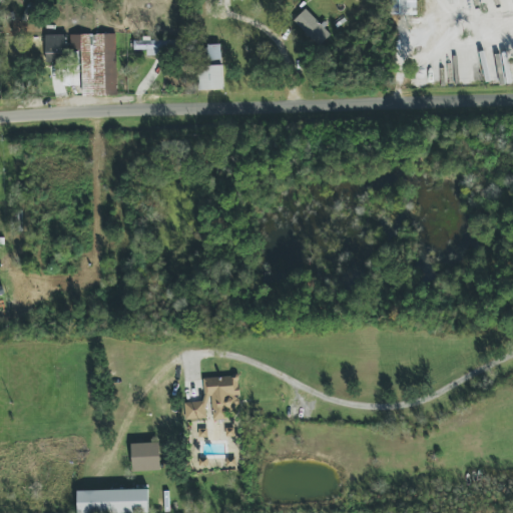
[(417,14),(416,0),(391,0),(392,15),(417,14)]
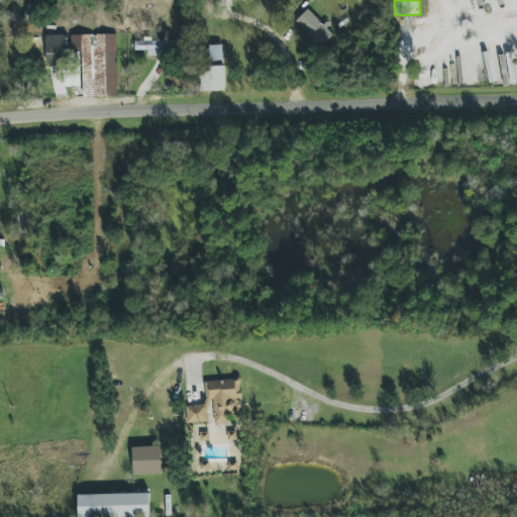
[(334,34),(325,25),(324,26),(308,9),(297,20),(321,46),(334,34)]
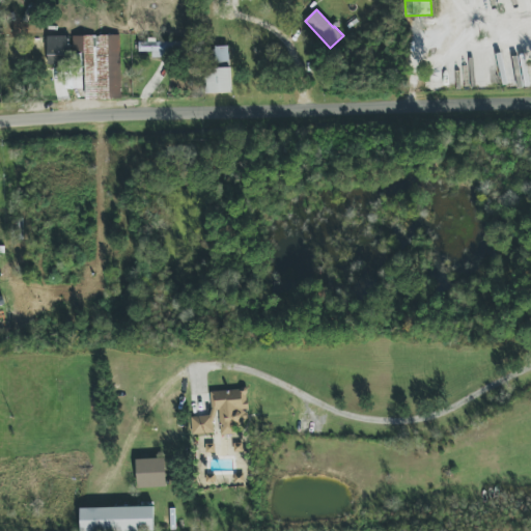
[(73,36),(74,53),(85,53),(86,100),(121,100),(120,35),(73,36)]
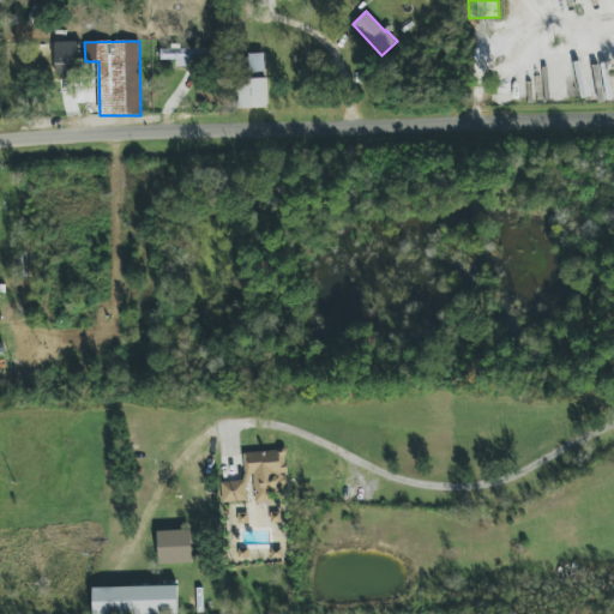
[(80,42),(54,42),(55,74),(80,74),(80,42)]
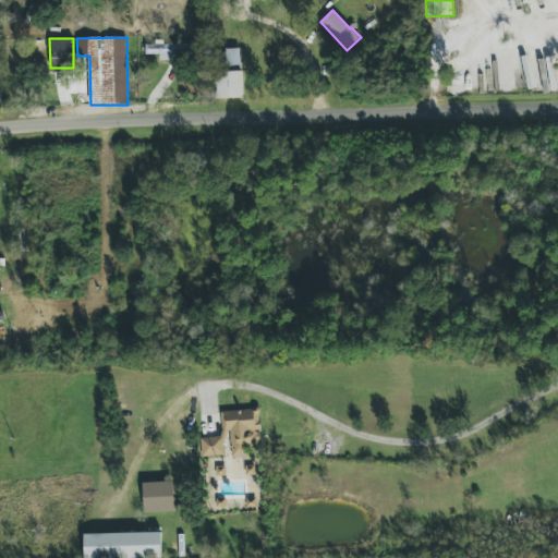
[(146,55),(160,55),(160,60),(193,59),(192,43),(155,44),(155,45),(146,45),(146,55)]
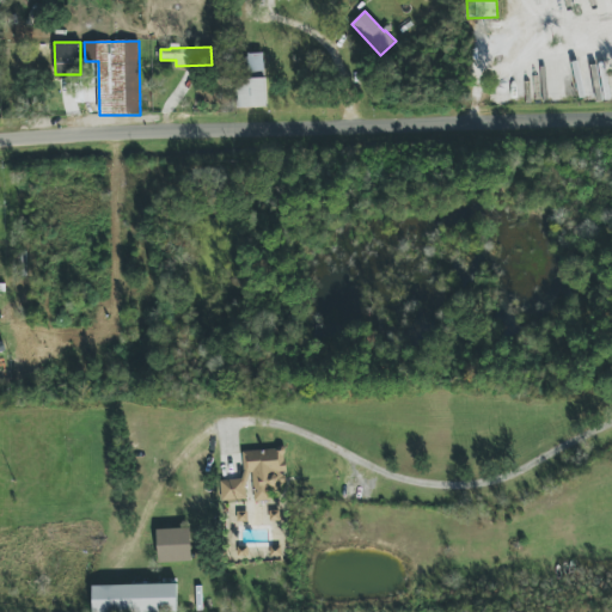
[(251,78),(264,77),(264,53),(250,54),(251,78)]
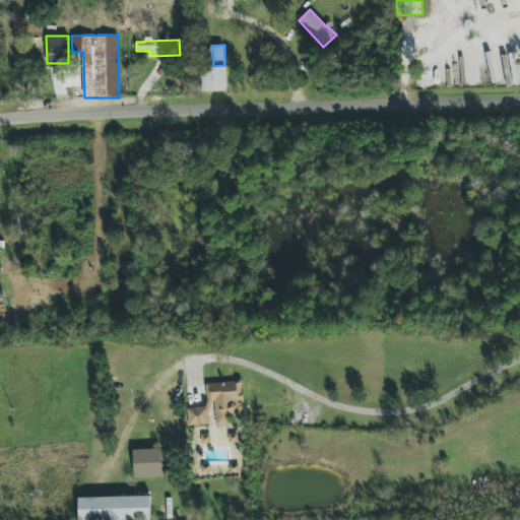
[(203,92),(226,91),(225,66),(202,67),(203,92)]
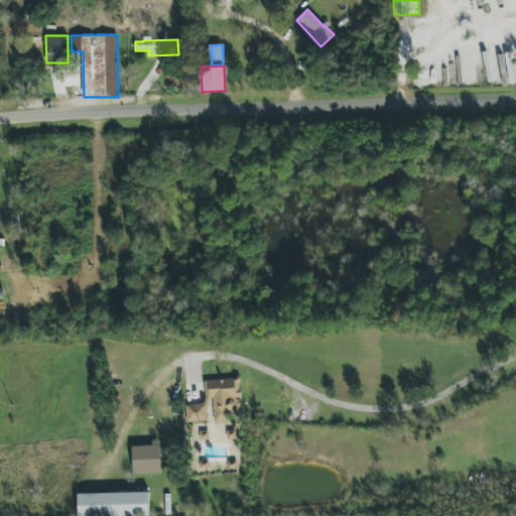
[(206,380),(206,399),(214,399),(215,422),(228,422),(228,410),(242,409),(241,378),(206,380)]
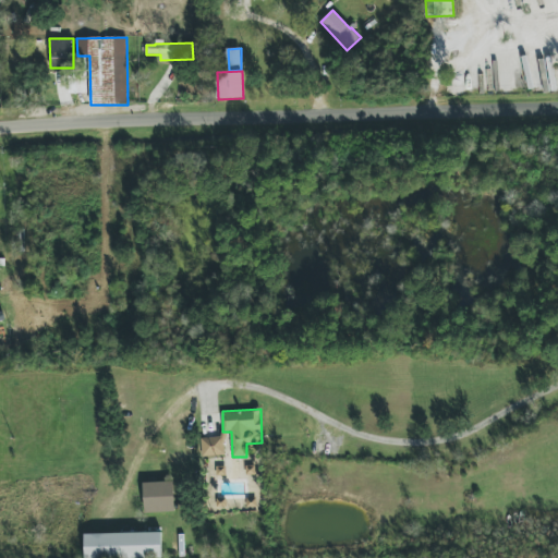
[(202,438),(202,457),(225,456),(225,437),(202,438)]
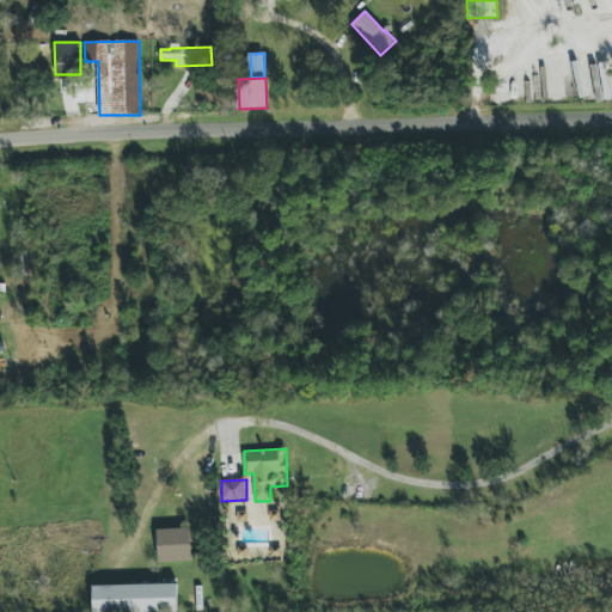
[(157,530),(158,563),(193,561),(191,528),(157,530)]
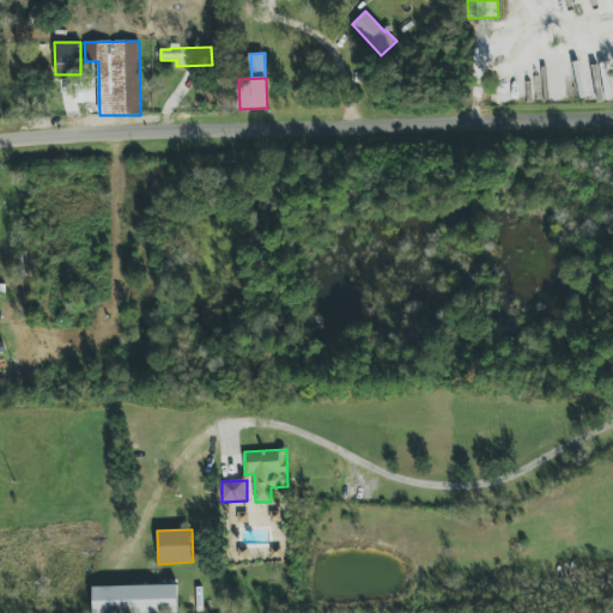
[(177,612),(177,584),(92,587),(92,612),(177,612)]
